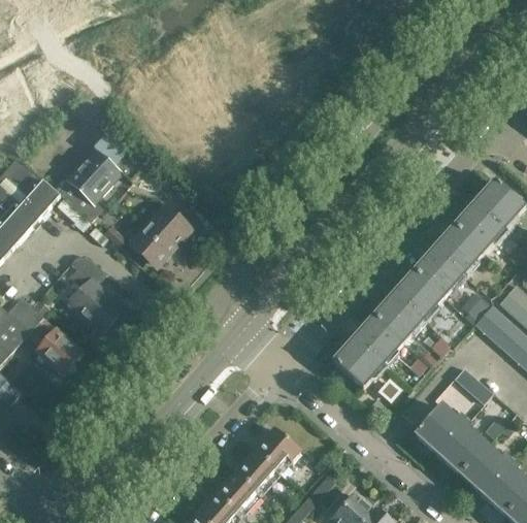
[(0,124),(107,0),(0,0),(0,124)]
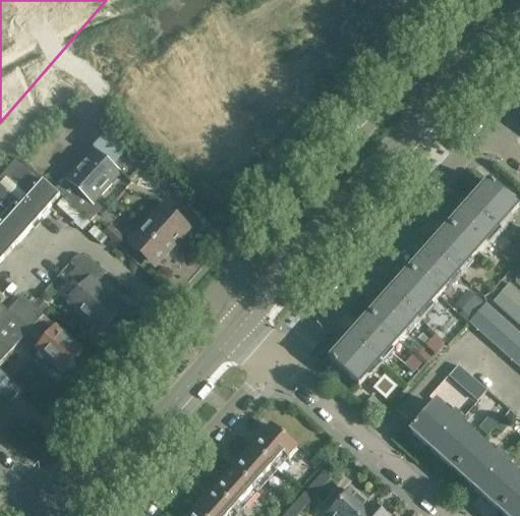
[(132,177),(146,161),(112,131),(98,148),(132,177)]
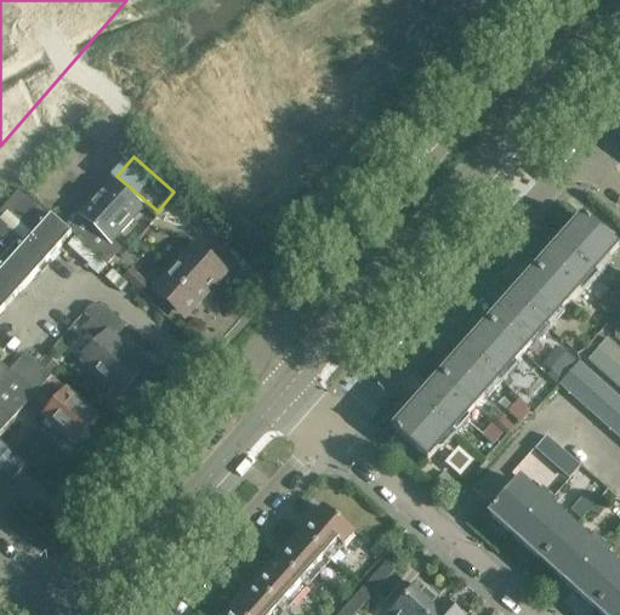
[(66,222),(79,234),(70,244),(97,268),(119,244),(112,238),(111,239),(109,238),(141,203),(109,175),(66,222)]
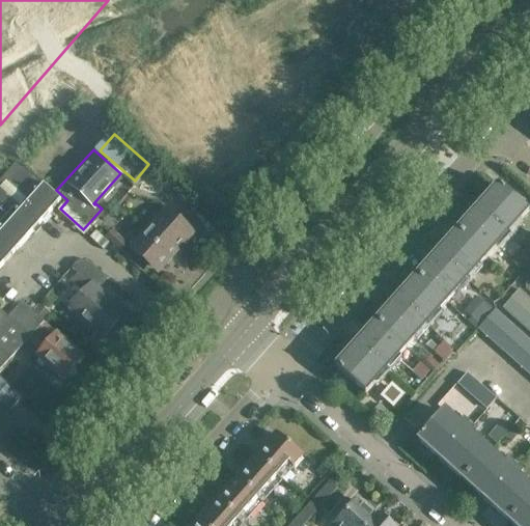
[(0,237),(12,248),(58,197),(17,160),(0,177),(0,237)]
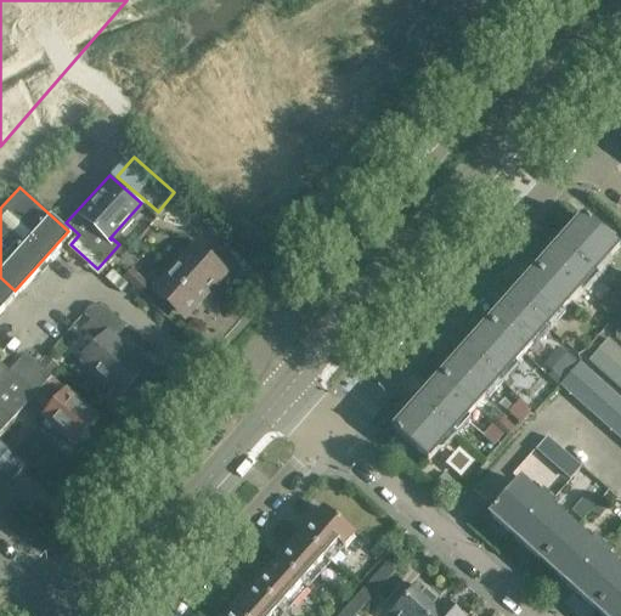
[(583,212),(391,424),(425,456),(617,242),(583,212)]
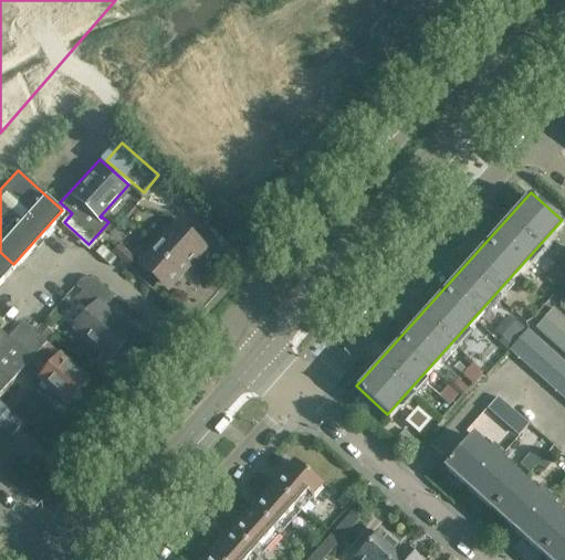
[(206,244),(176,217),(138,260),(150,270),(154,266),(171,283),(206,244)]
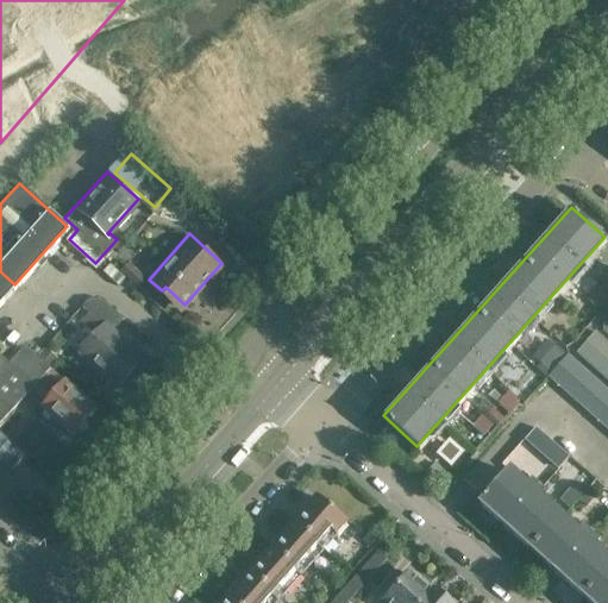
[(129,258),(126,261),(114,250),(108,258),(120,268),(119,269),(137,284),(146,275),(129,258)]
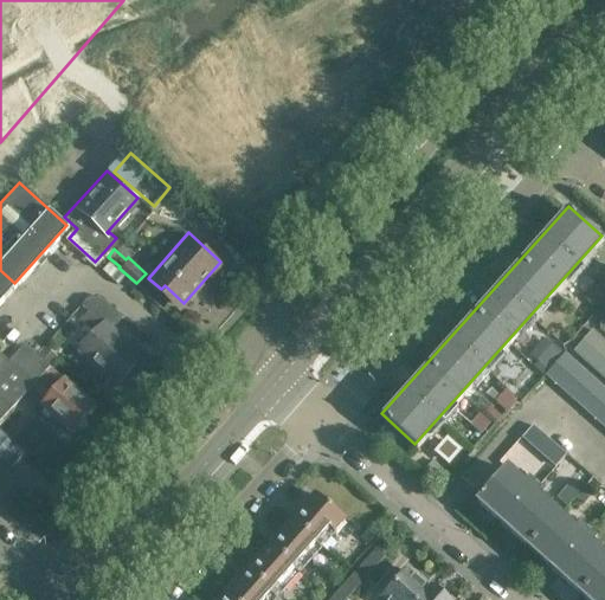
[(0,298),(14,283),(0,270),(0,298)]
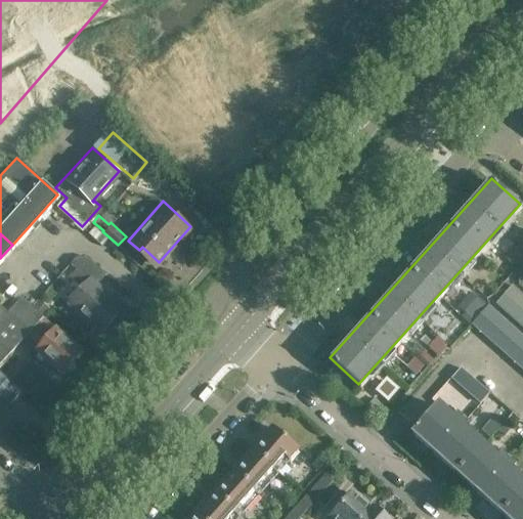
[(90,273),(68,299),(101,330),(122,305),(96,282),(106,271),(86,253),(76,254),(70,261),(77,267),(88,271),(90,273)]
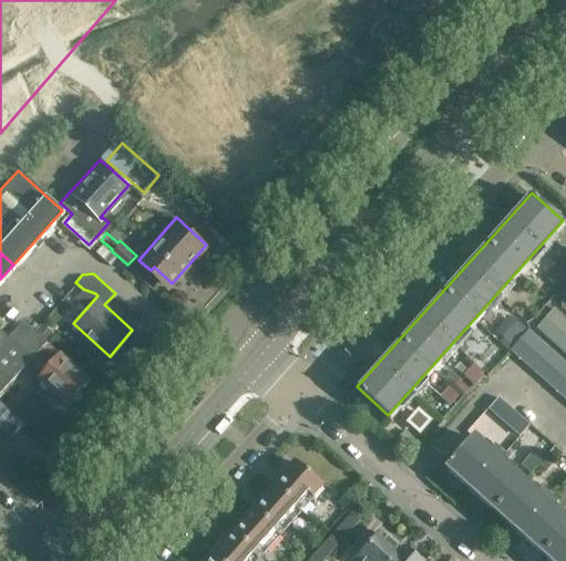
[(565,350),(565,314),(556,305),(554,304),(536,324),(565,351),(565,350)]
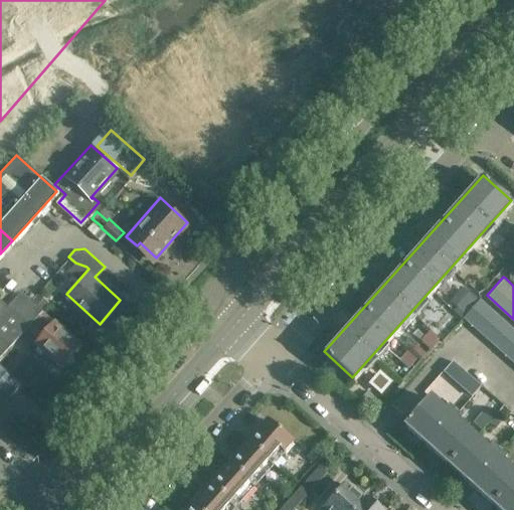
[(0,354),(37,313),(40,316),(43,311),(20,291),(7,306),(0,299),(0,354)]
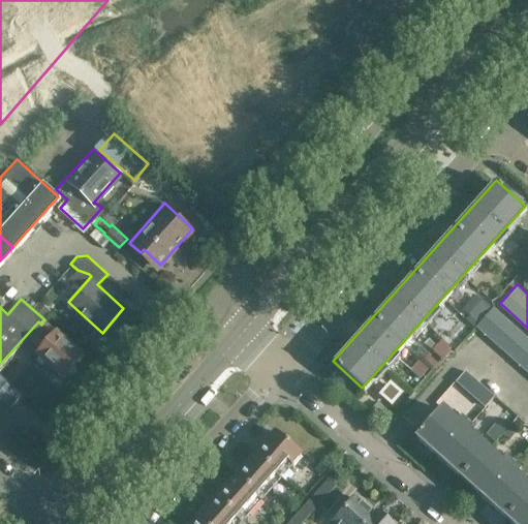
[(502,312),(493,305),(476,324),(485,332),(502,312)]
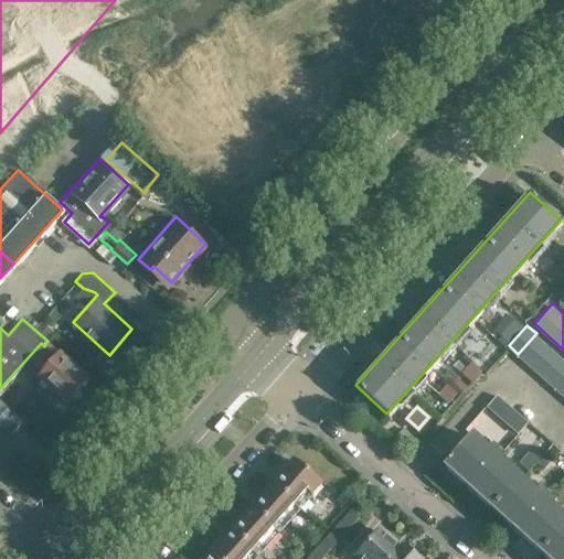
[(536,333),(518,354),(528,362),(545,342),(536,333)]
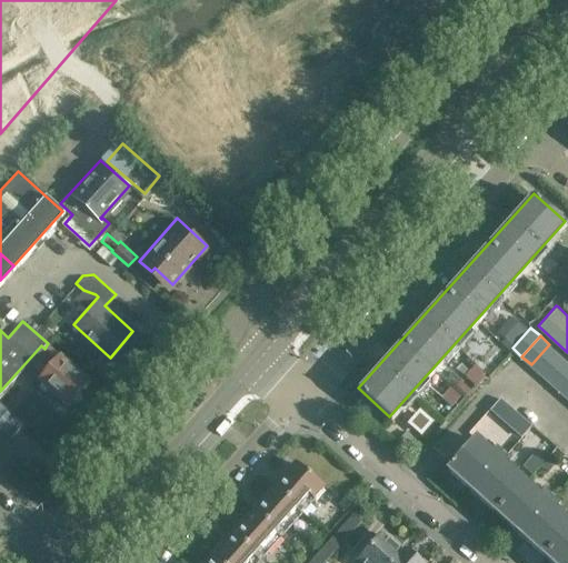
[(89,379),(48,343),(45,349),(40,353),(50,363),(38,378),(50,388),(52,384),(70,400),(89,379)]
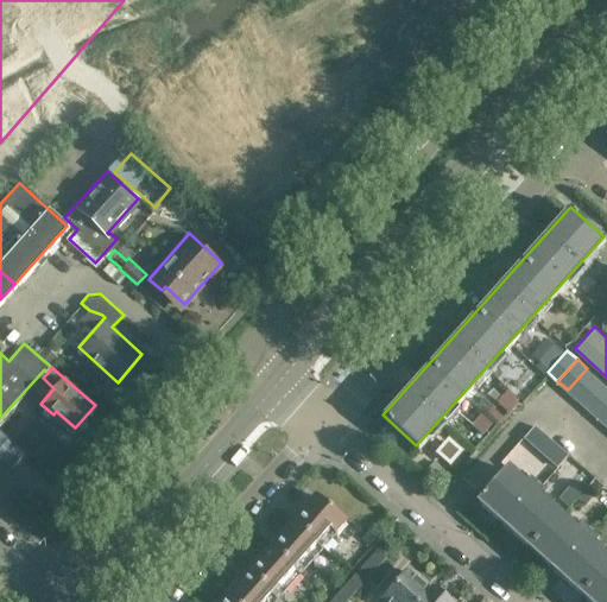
[(587,368),(568,390),(577,399),(598,376),(587,368)]
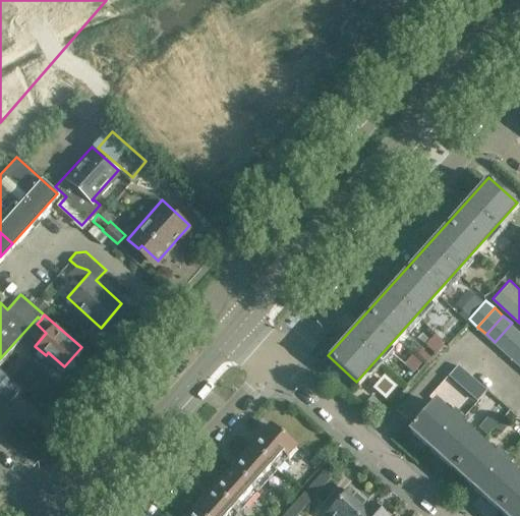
[(519,330),(512,323),(495,342),(504,349),(519,330)]
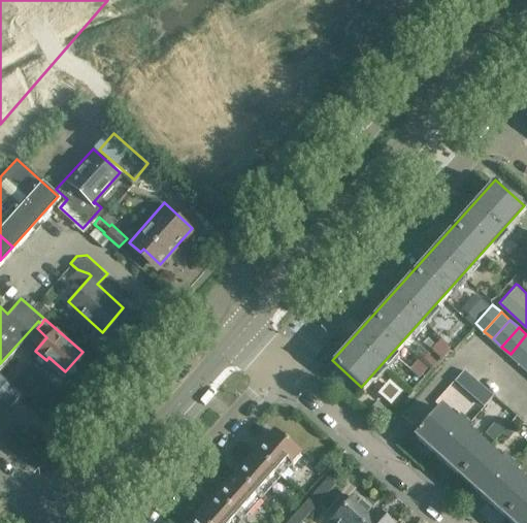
[(526,352),(526,334),(511,354),(519,362),(526,352)]
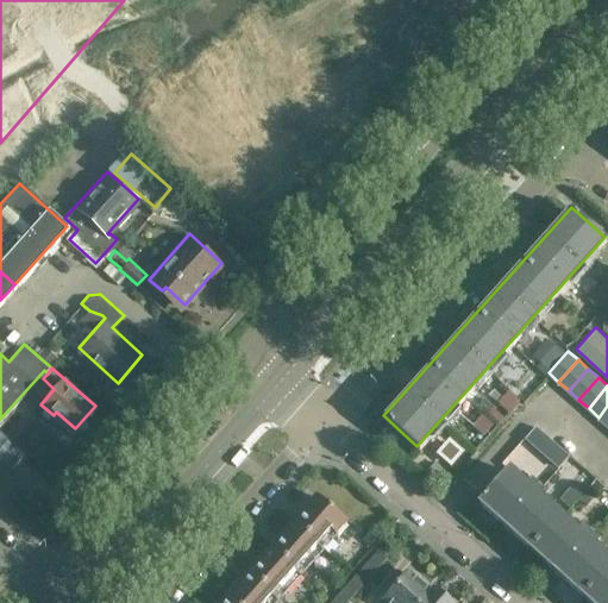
[(0,456),(11,466),(25,451),(0,428),(0,456)]
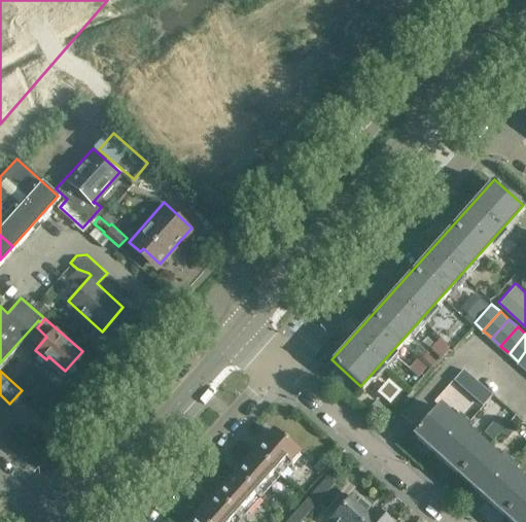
[(514,521),(525,521),(525,481),(514,471),(517,466),(503,455),(500,458),(469,430),(472,426),(459,414),(455,418),(439,404),(413,431),(514,521)]
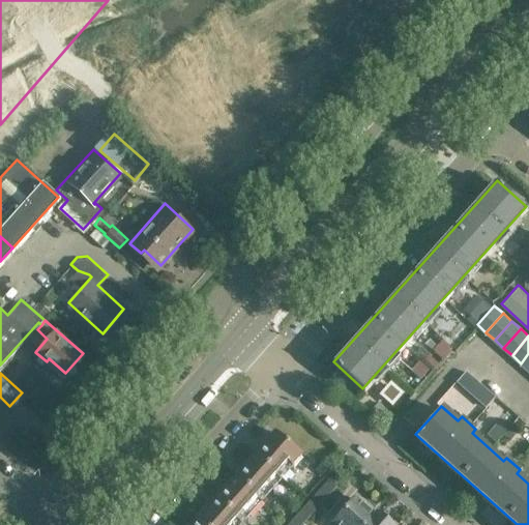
[(234,524),(281,473),(288,479),(294,472),(287,466),(300,450),(274,428),(187,524),(234,524)]
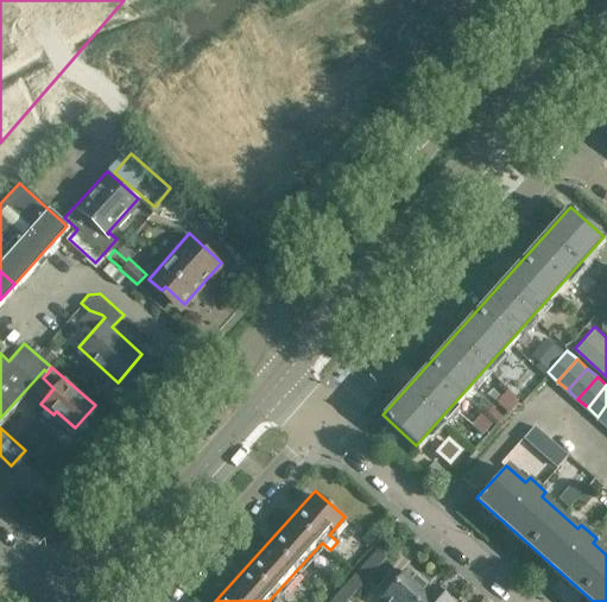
[(381,557),(374,550),(328,601),(340,601),(353,588),(381,557)]
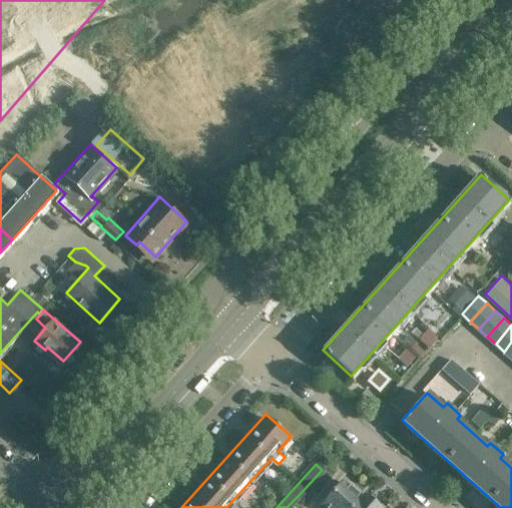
[(328,507),(353,507),(364,496),(345,480),(324,503),(328,507)]
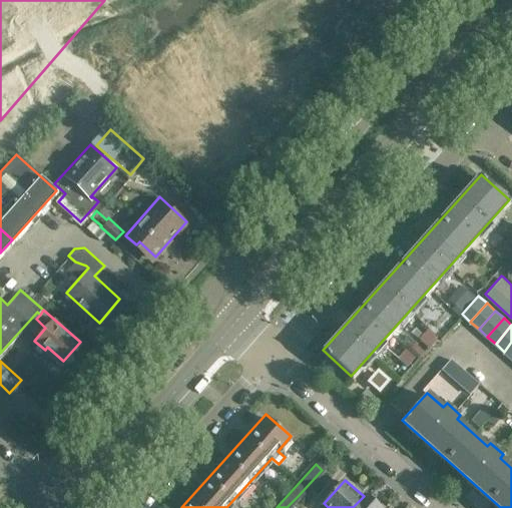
[(381,507),(366,494),(364,496),(353,507),(381,507)]
